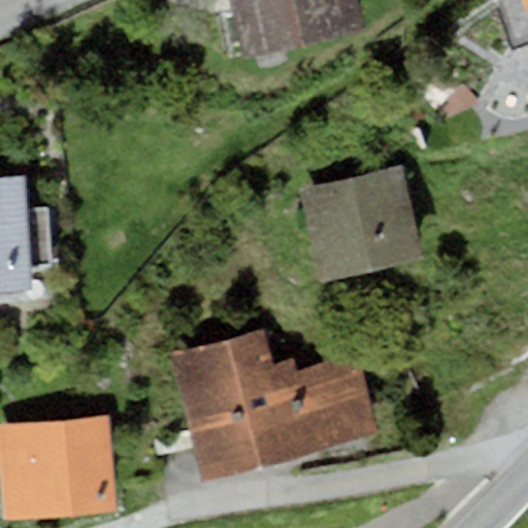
[(359,0),(228,0),(242,64),(367,37),(359,0)]
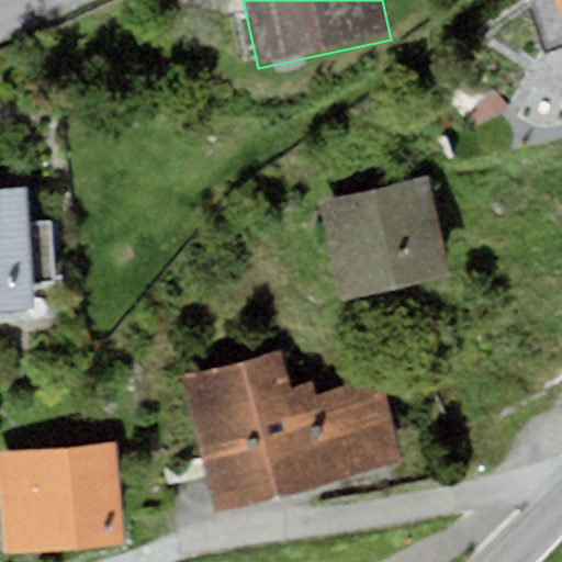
[(428,178),(318,203),(341,301),(450,276),(428,178)]
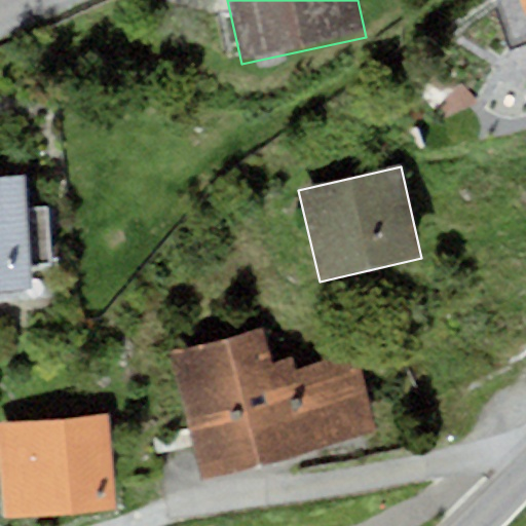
[(27,175),(0,177),(0,293),(35,291),(34,268),(53,267),(49,209),(29,210),(27,175)]
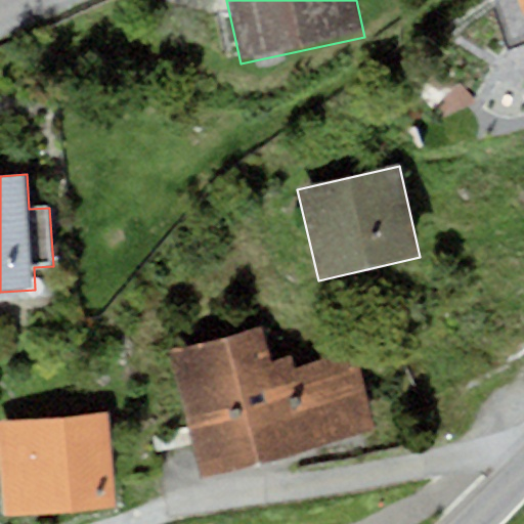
[(262,326),(172,350),(204,476),(375,432),(354,353),(296,368),(293,355),(271,361),(262,326)]
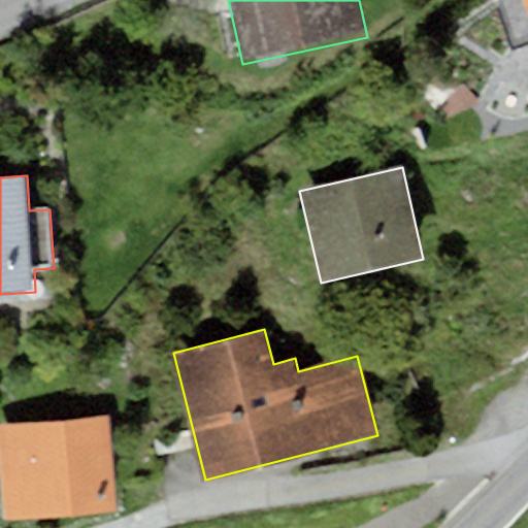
[(110,417),(0,427),(0,461),(6,524),(119,514),(110,417)]
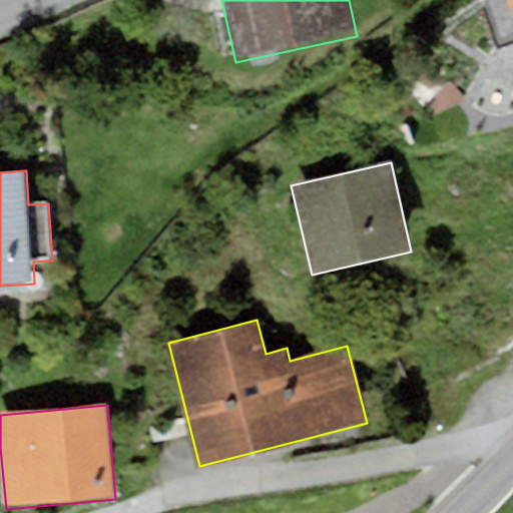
All buildings are outlined.
